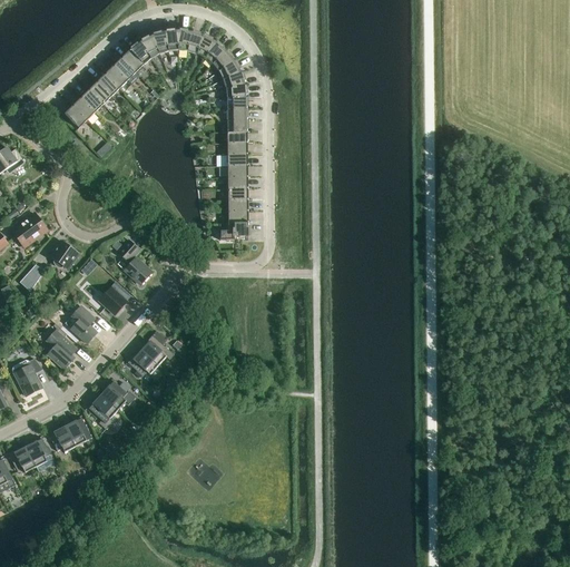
[(174,49),(178,49),(178,29),(165,31),(168,50),(174,49)]
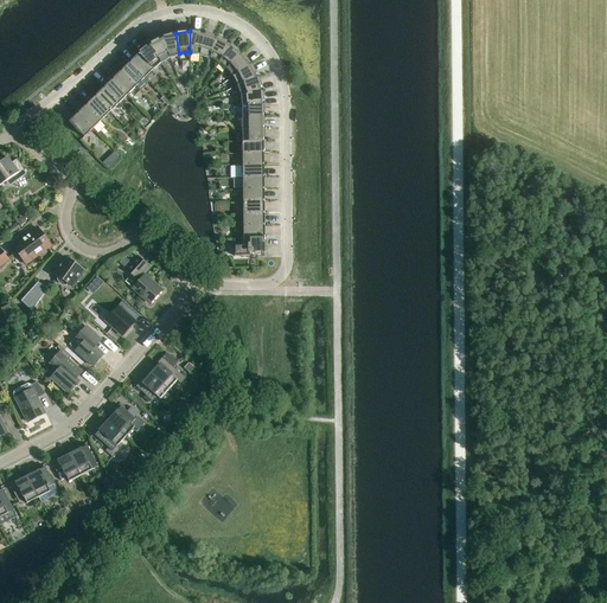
[(197,52),(199,53),(204,33),(190,31),(190,52),(197,52)]
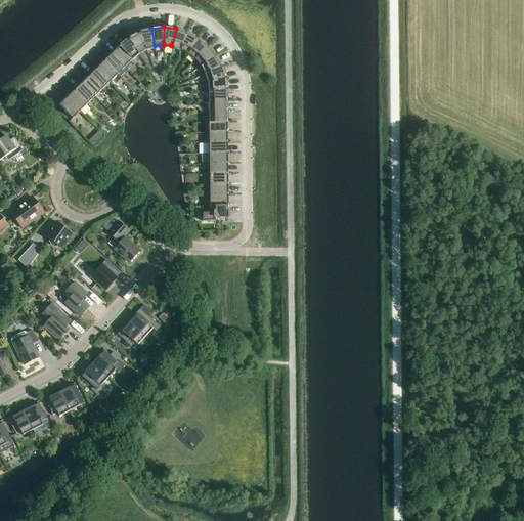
[(151,47),(155,46),(151,29),(140,32),(146,48),(151,47)]
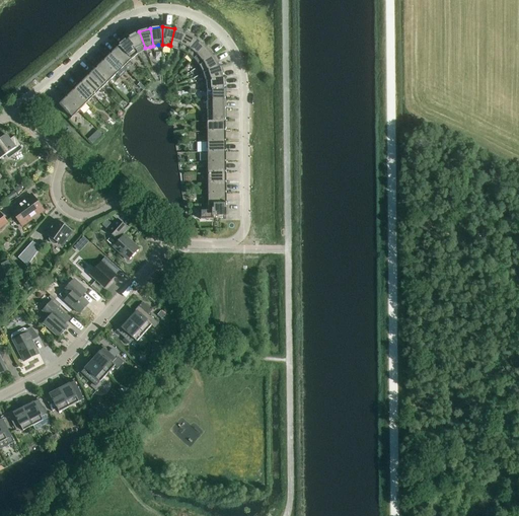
[(175,47),(179,48),(186,31),(174,28),(170,46),(175,47)]
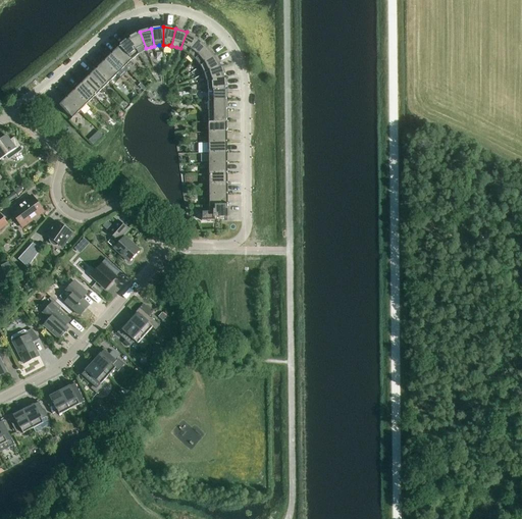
[(143,50),(146,48),(140,32),(128,37),(139,52),(143,50)]
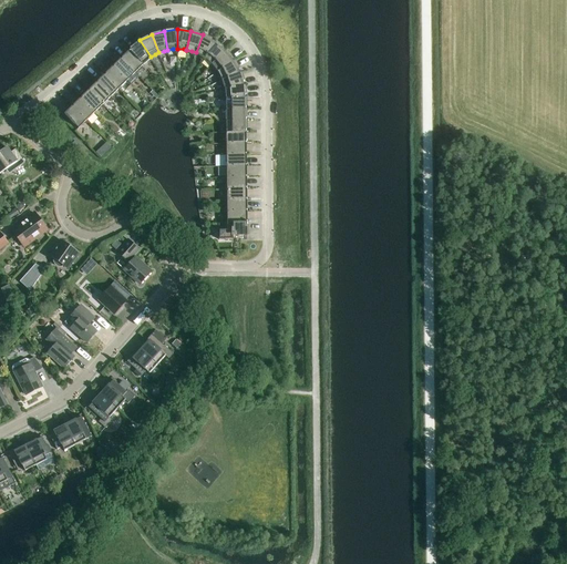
[(200,55),(204,57),(215,41),(203,34),(196,52),(200,55)]
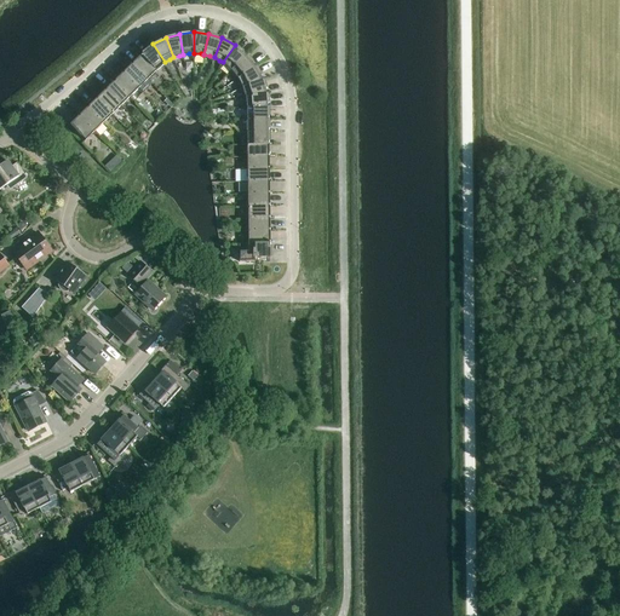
[(161,65),(165,62),(153,44),(142,53),(156,68),(161,65)]
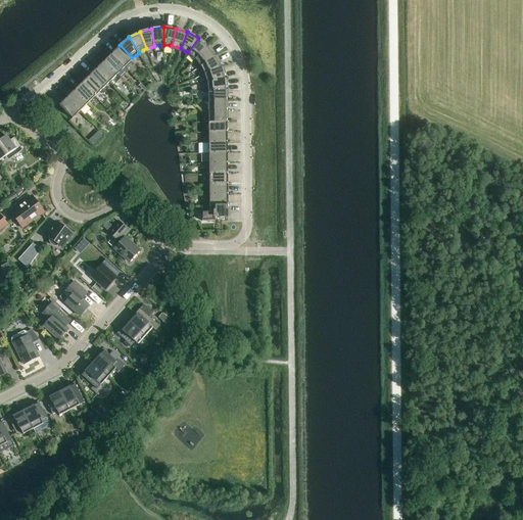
[(192,55),(195,57),(207,45),(198,38),(188,52),(192,55)]
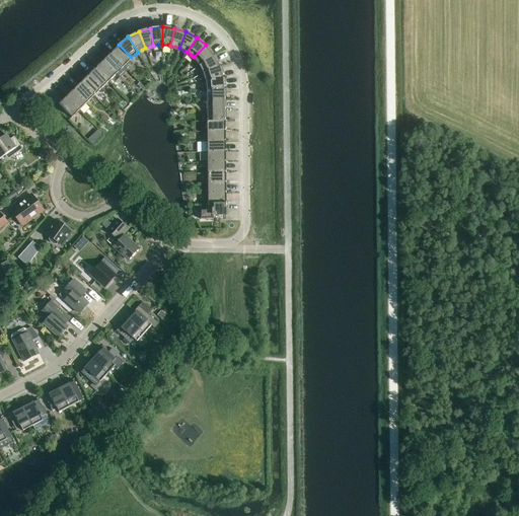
[(124,64),(131,57),(119,45),(112,52),(124,64)]
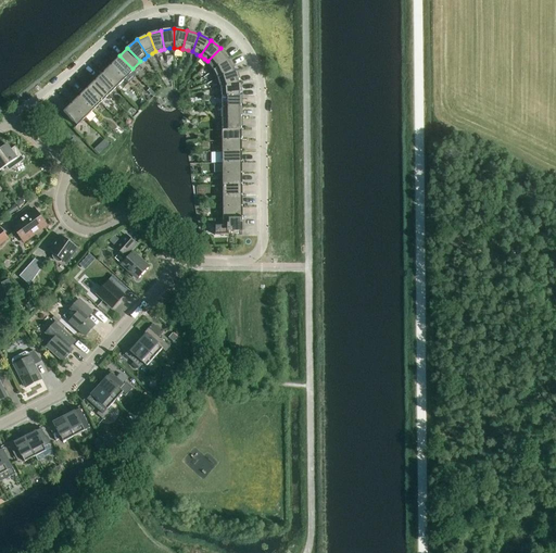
[(211,65),(213,68),(229,58),(220,48),(207,61),(211,65)]
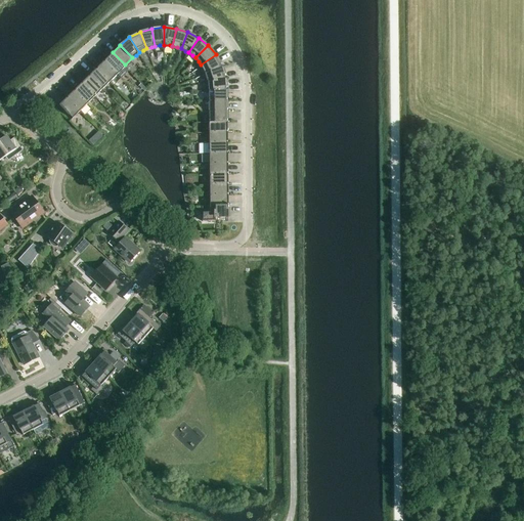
[(125,64),(113,52),(104,59),(118,73),(121,76),(129,69),(125,64)]
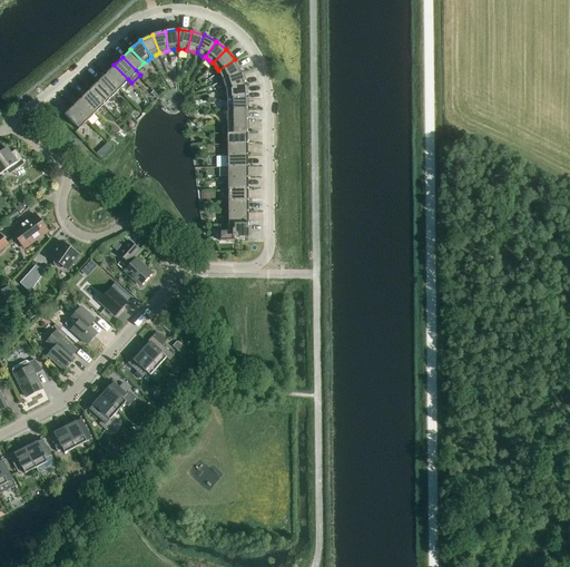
[(220,75),(223,78),(241,71),(235,59),(218,70),(220,75)]
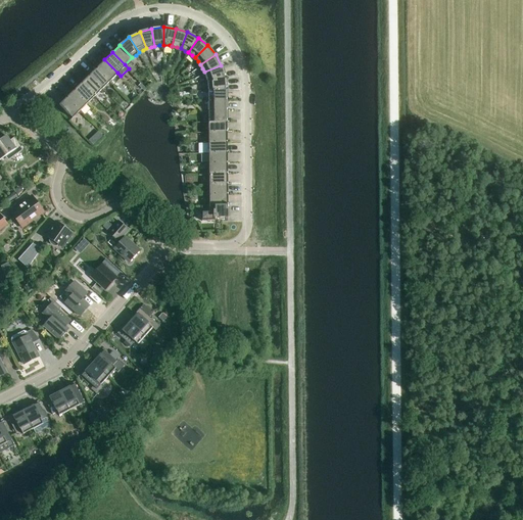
[(113,76),(117,73),(104,59),(97,66),(109,80),(113,76)]
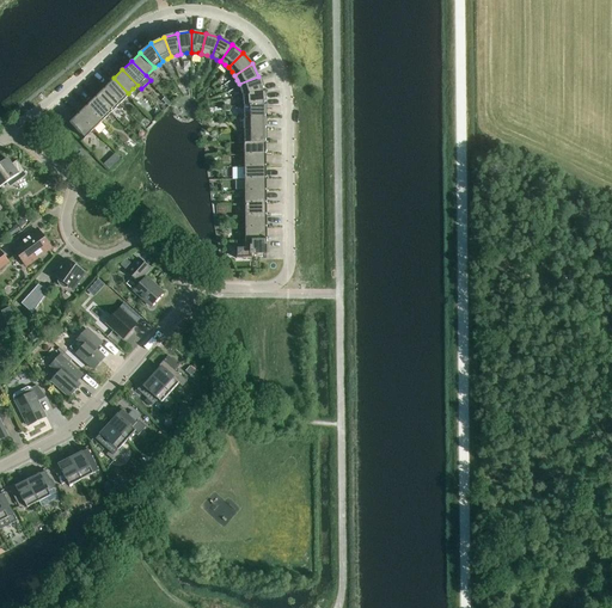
[(242,90),(243,94),(263,90),(258,77),(239,84),(242,90)]
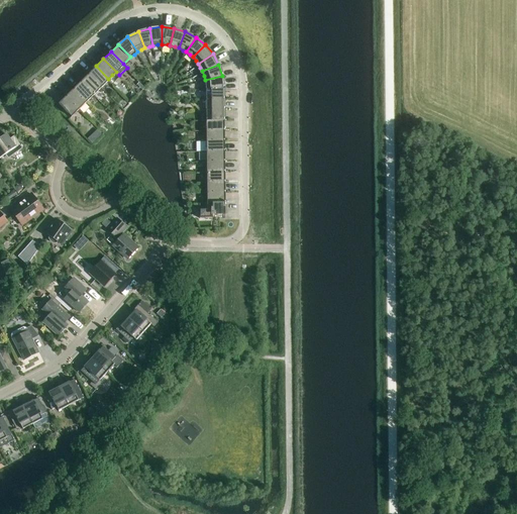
[(105,82),(108,79),(96,66),(89,73),(101,86),(105,82)]
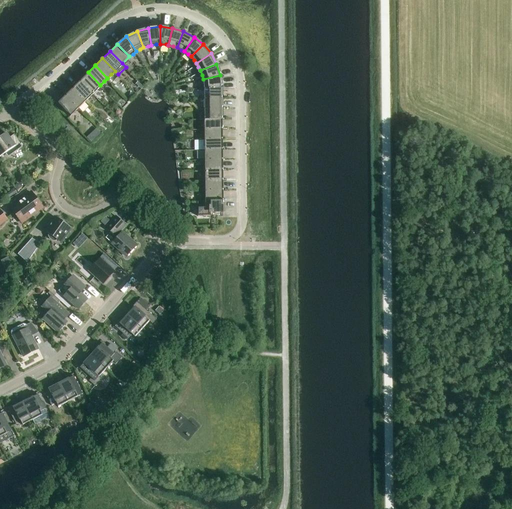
[(97,88),(100,85),(88,72),(81,80),(93,92),(97,88)]
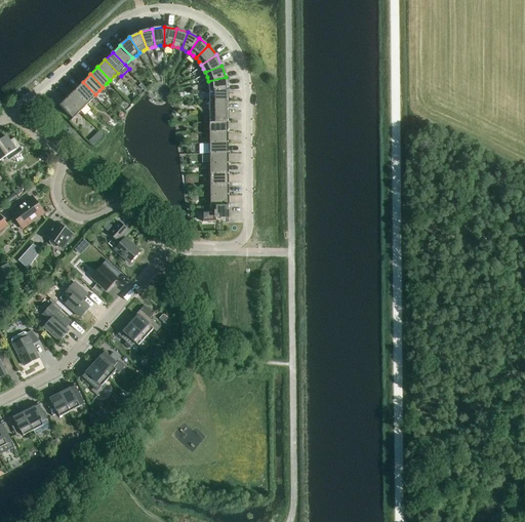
[(208,86),(209,89),(227,89),(226,77),(208,81),(208,86)]
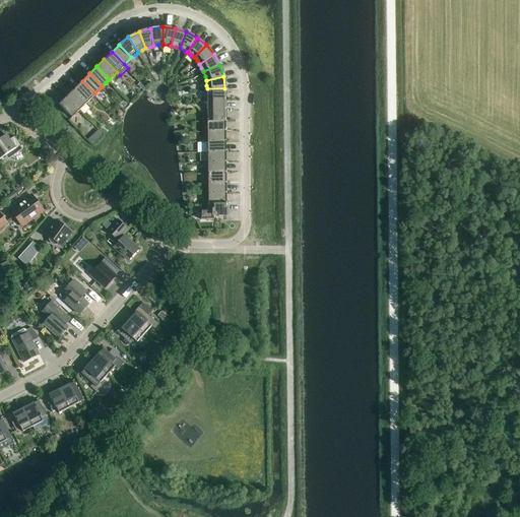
[(91,97),(94,93),(82,81),(74,88),(86,101),(91,97)]
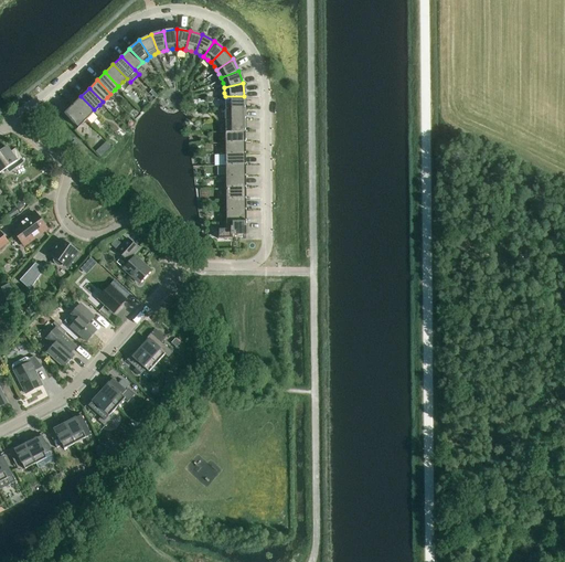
[(91,113),(94,109),(81,96),(73,104),(86,117),(91,113)]
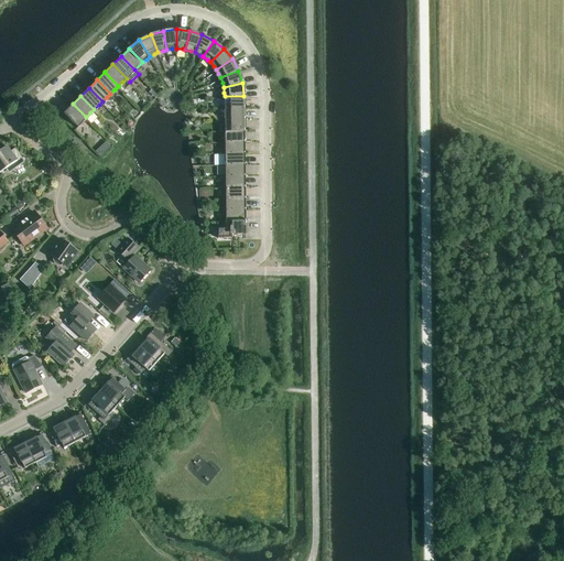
[(225,103),(225,107),(243,107),(243,96),(225,96),(225,103)]
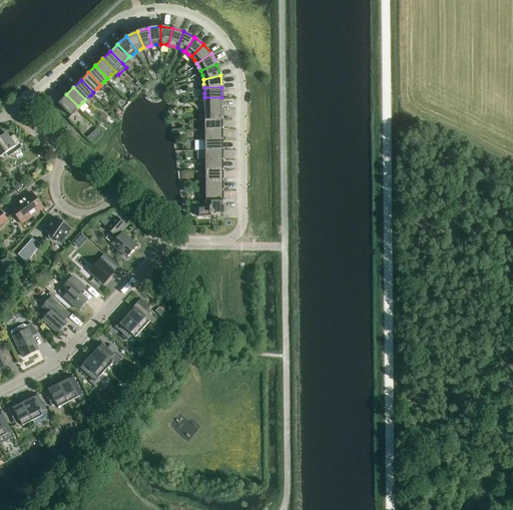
[(75,109),(78,106),(66,94),(58,101),(71,114),(75,109)]
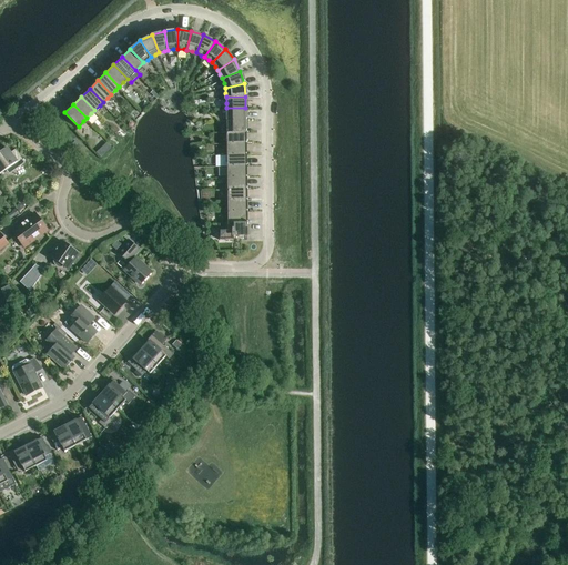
[(226,114),(226,119),(245,119),(245,108),(226,108),(226,114)]
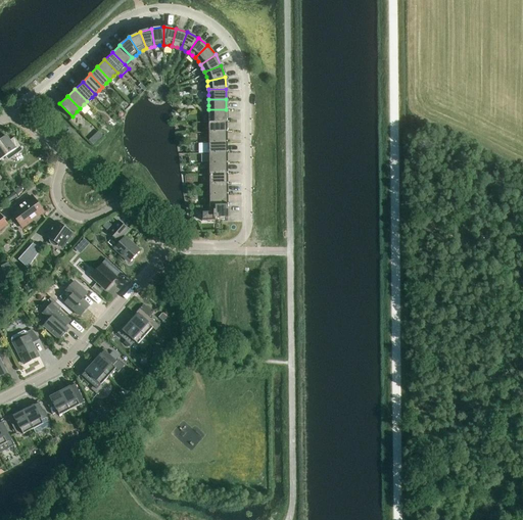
[(208,116),(208,121),(226,120),(226,109),(208,109),(208,116)]
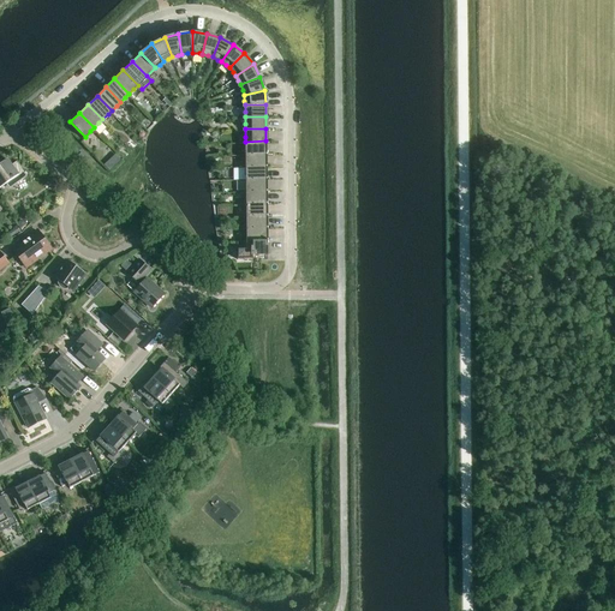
[(245,149),(245,154),(267,154),(266,141),(245,142),(245,149)]
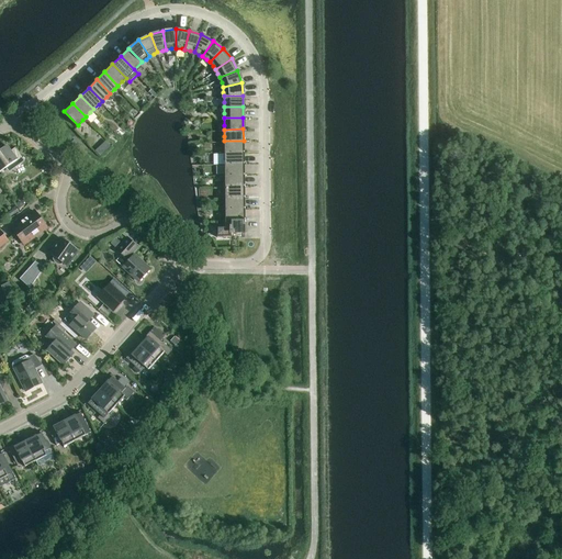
[(224,147),(224,152),(244,152),(244,141),(224,141),(224,147)]
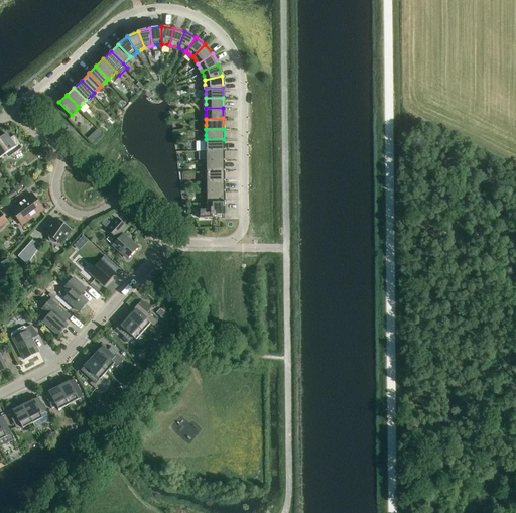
[(0,155),(10,148),(12,151),(15,151),(22,146),(13,134),(9,136),(6,132),(0,135),(0,155)]
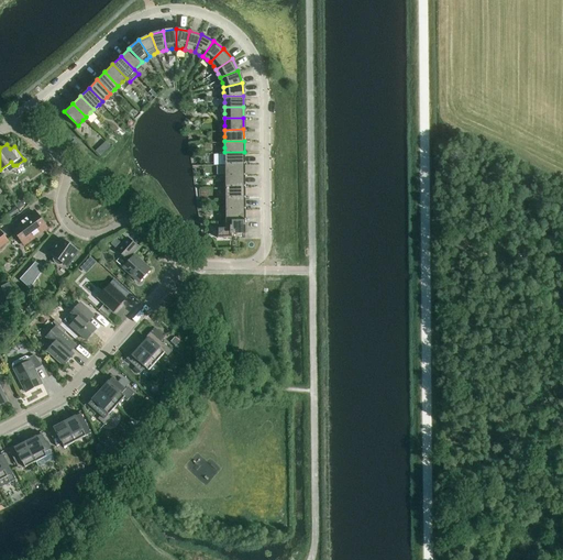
[(224,152),(224,163),(244,163),(244,152),(224,152)]
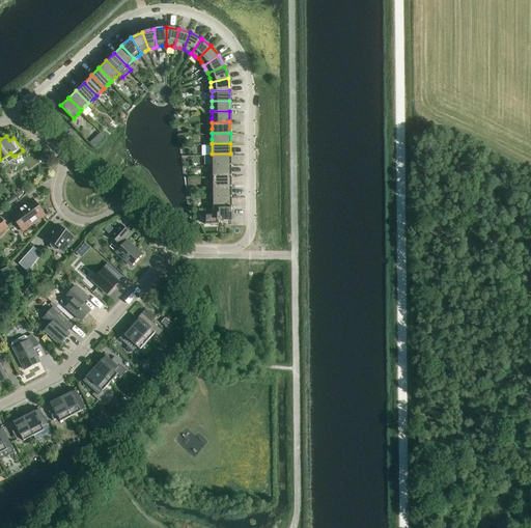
[(212,160),(212,164),(230,164),(230,154),(212,154),(212,160)]
